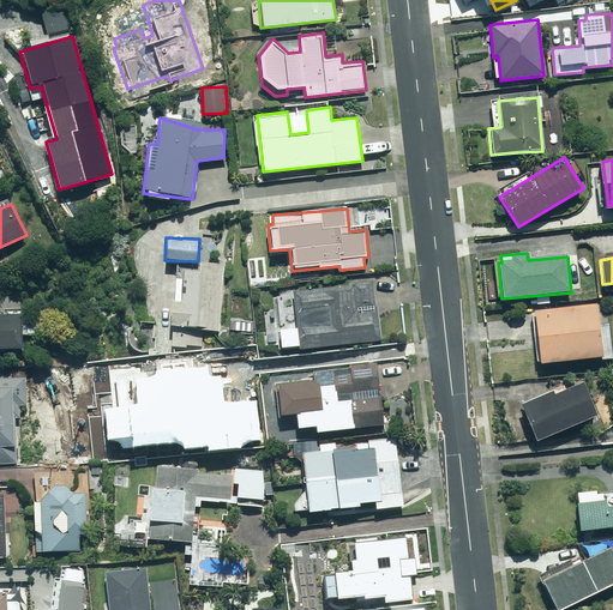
[(185,270),(175,269),(172,327),(220,330),(224,263),(200,260),(200,266),(186,266),(185,270)]
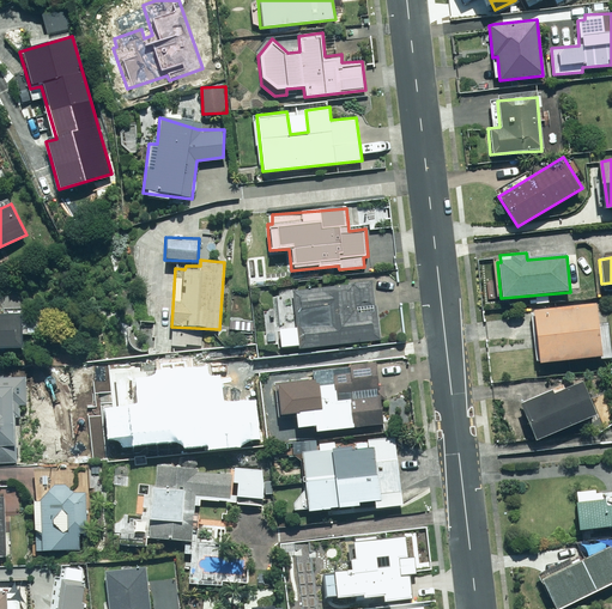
[(375,276),(350,279),(351,284),(291,291),(298,348),(382,338),(375,276)]
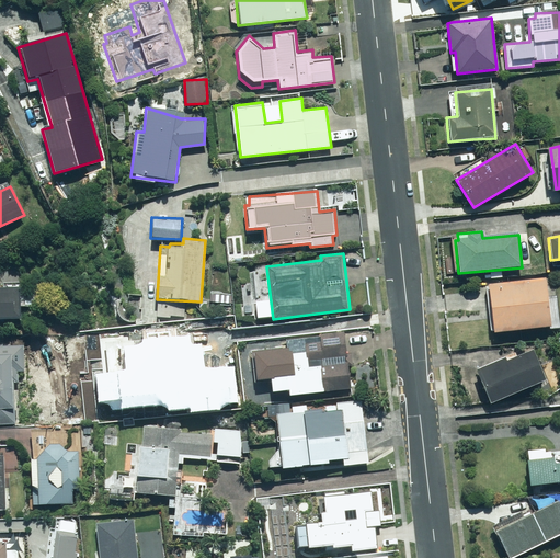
[(546,280),(487,284),(490,331),(549,328),(546,280)]
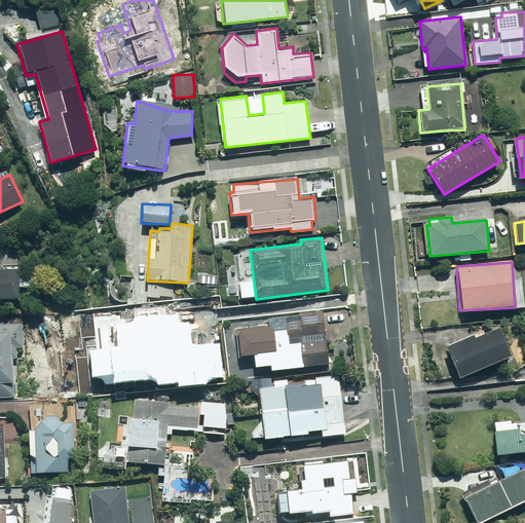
[(0,270),(0,300),(20,300),(20,270),(0,270)]
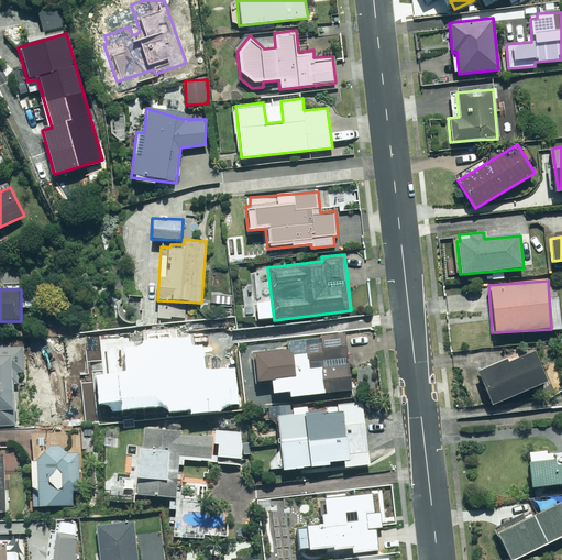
[(102,375),(105,396),(117,395),(118,405),(139,403),(138,398),(177,395),(178,404),(217,401),(217,394),(233,393),(231,368),(202,370),(199,346),(176,348),(175,337),(151,339),(154,365),(140,366),(136,333),(106,337),(110,375),(102,375)]
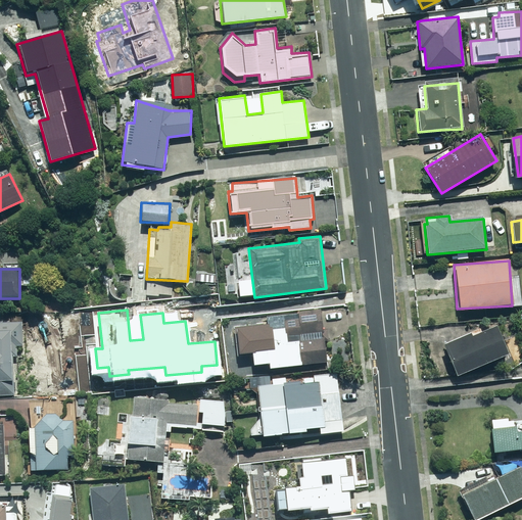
[(272,360),(273,365),(328,360),(324,310),(297,312),(297,316),(240,321),(242,348),(255,347),(256,361),(272,360)]
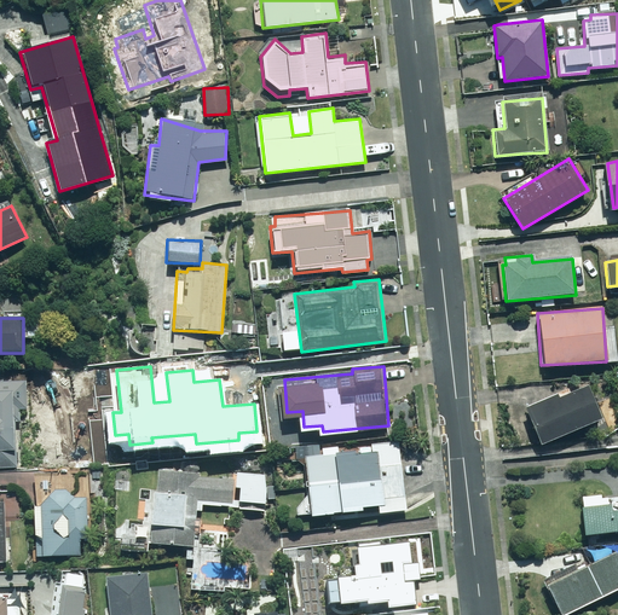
[(13,407),(27,407),(27,378),(0,377),(0,466),(13,466),(13,407)]
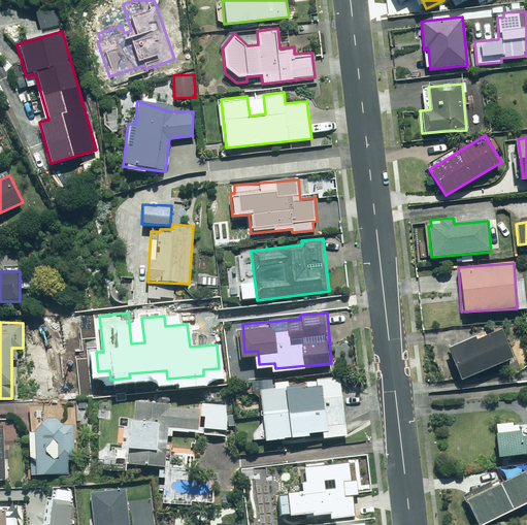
[(459,381),(513,358),(500,330),(476,339),(474,336),(446,348),(459,381)]
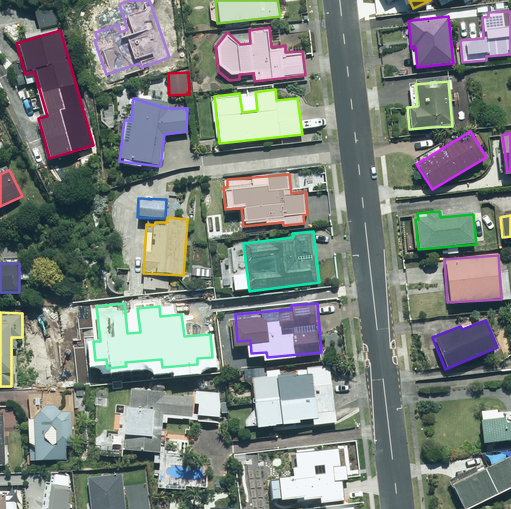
[(281,371),(281,368),(238,372),(239,380),(252,379),(257,428),(299,424),(298,421),(312,420),(312,425),(337,423),(331,365),(281,371)]
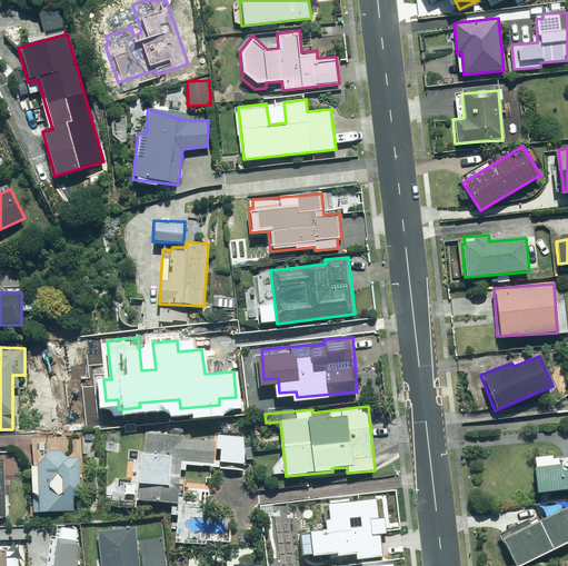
[(183,436),(183,435),(175,434),(175,429),(146,427),(145,447),(130,446),(128,474),(117,474),(108,485),(107,505),(139,507),(139,500),(178,504),(179,489),(185,490),(186,477),(180,477),(181,469),(187,469),(187,463),(213,465),(215,457),(215,449),(216,439),(183,436)]
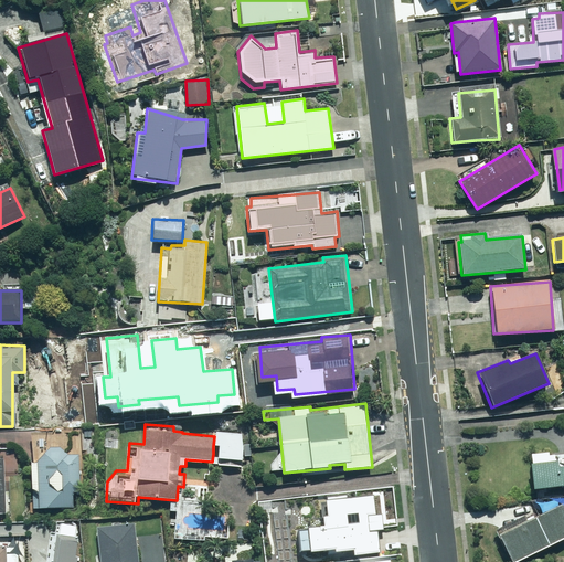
[(215,427),(214,446),(217,446),(217,455),(213,454),(213,462),(213,466),(242,467),(244,430),(215,427)]
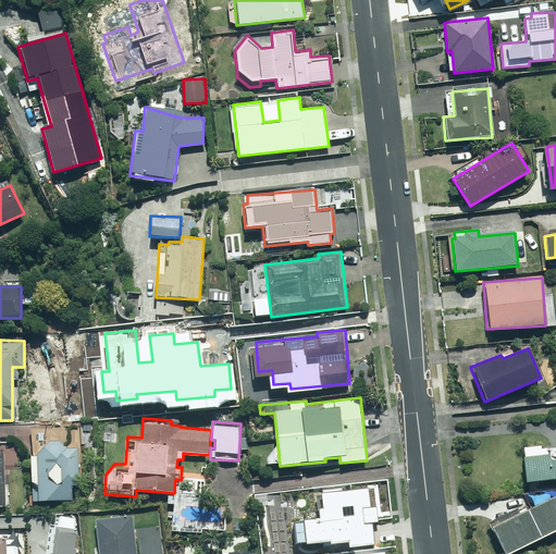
[(44,445),(37,457),(38,500),(73,500),(73,487),(79,487),(78,446),(65,446),(65,445),(64,444),(63,443),(63,442),(62,442),(62,441),(61,441),(60,440),(59,440),(58,439),(57,439),(56,439),(54,439),(53,439),(52,439),(51,439),(50,439),(49,440),(48,441),(47,441),(47,442),(46,442),(46,443),(45,443),(45,444),(44,445)]
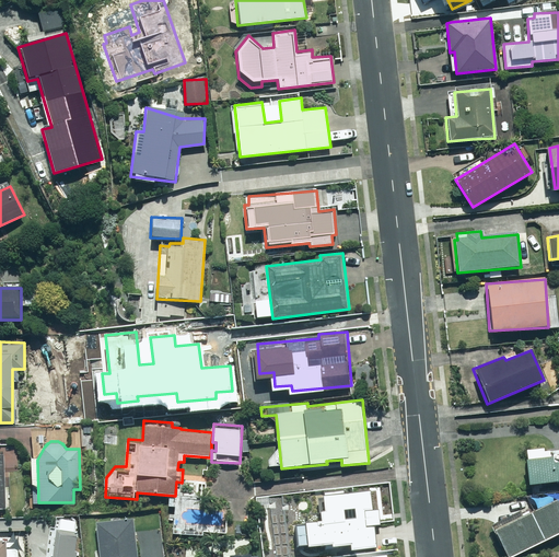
[(534,486),(558,483),(558,455),(556,456),(555,450),(530,452),(534,486)]
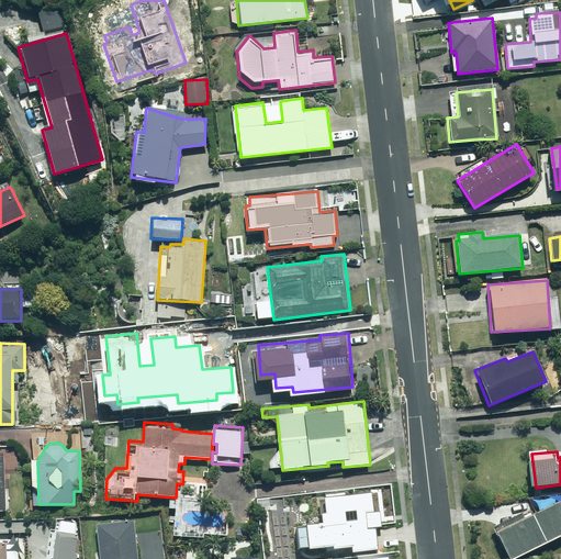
[(349,493),(315,500),(323,537),(313,539),(315,552),(325,550),(326,554),(374,548),(372,516),(357,520),(356,515),(354,516),(349,493)]
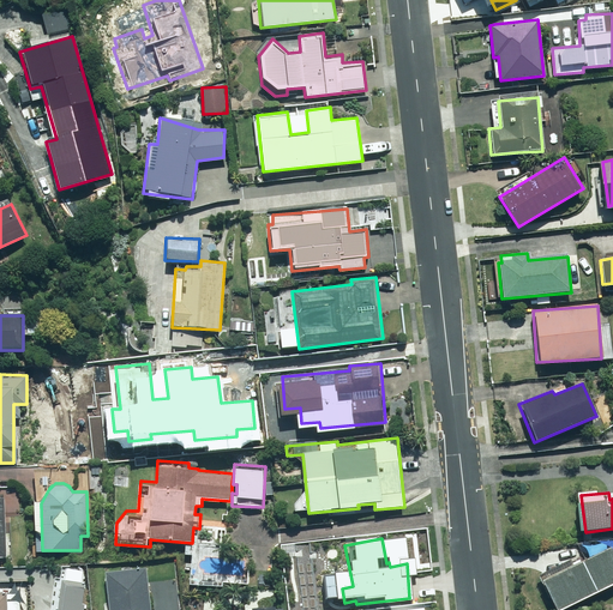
[(553,608),(612,580),(612,554),(610,547),(540,578),(553,608)]
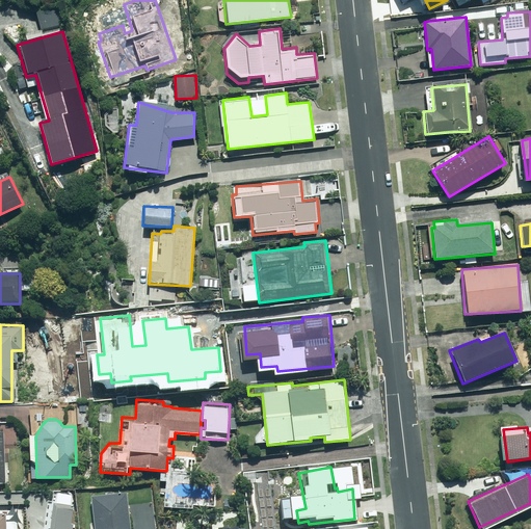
[(132,528),(128,494),(90,497),(94,528),(132,528)]
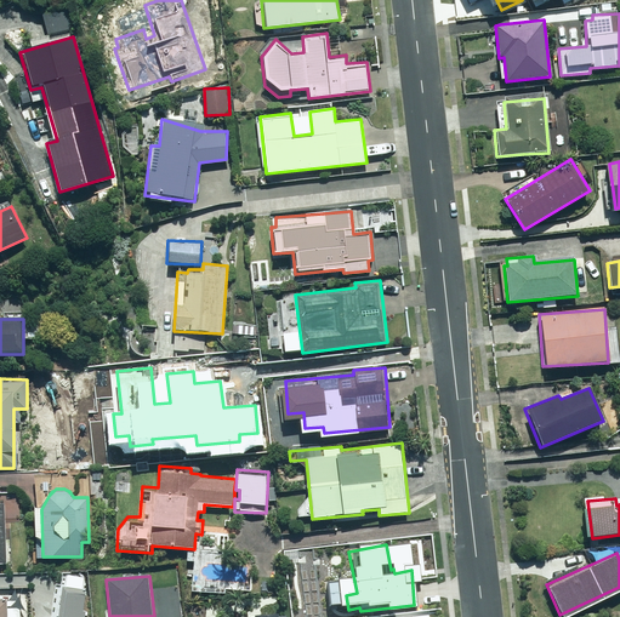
[(85,616),(89,589),(61,586),(56,616),(85,616)]
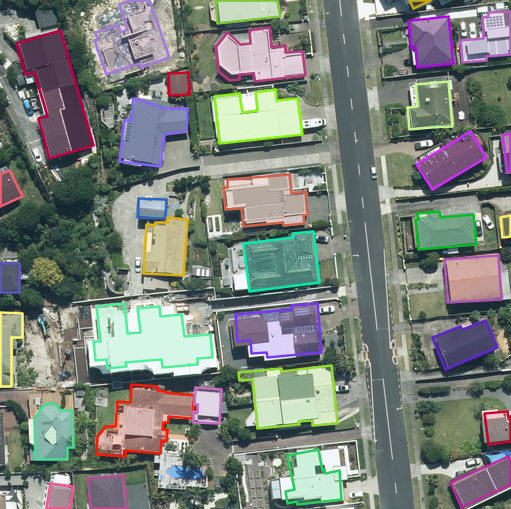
[(17,508),(18,499),(5,499),(5,494),(0,494),(0,508),(17,508)]
